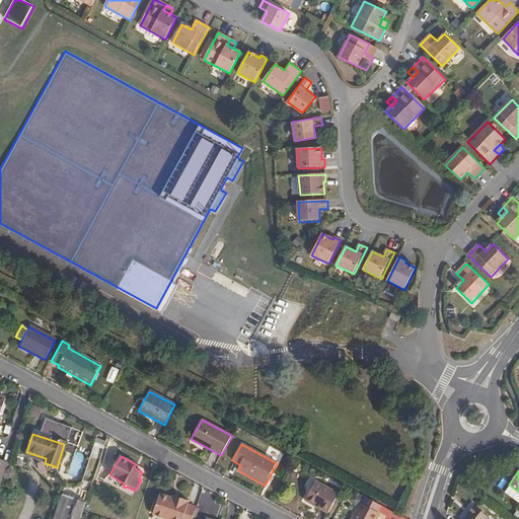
[(315,480),(305,500),(328,513),(340,494),(315,480)]
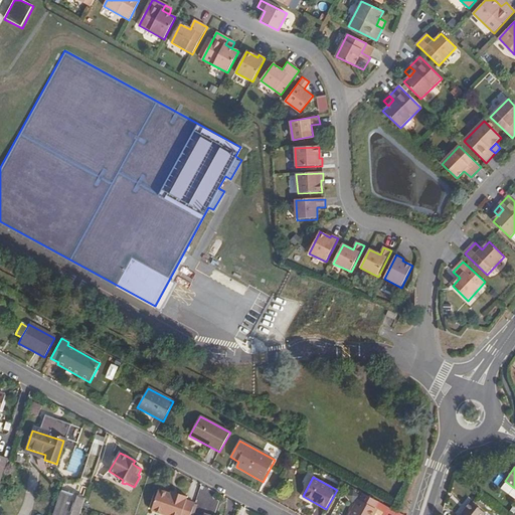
[(188,514),(193,503),(187,501),(186,500),(185,499),(186,496),(171,491),(170,493),(157,489),(150,510),(164,514),(188,514)]
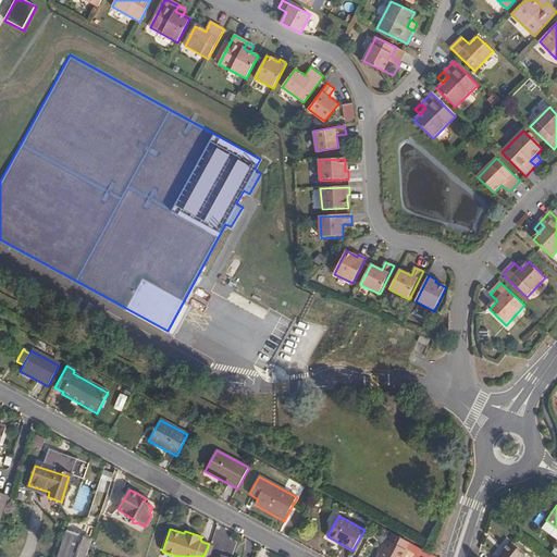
[(59,556),(85,556),(88,549),(91,540),(69,531),(59,556)]
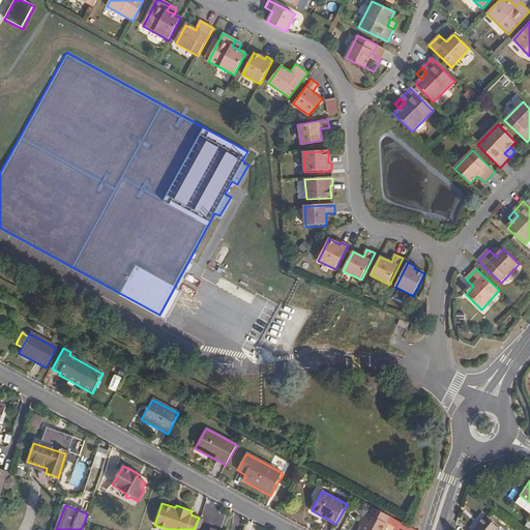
[(389,516),(374,507),(360,529),(383,529),(387,523),(386,522),(389,516)]
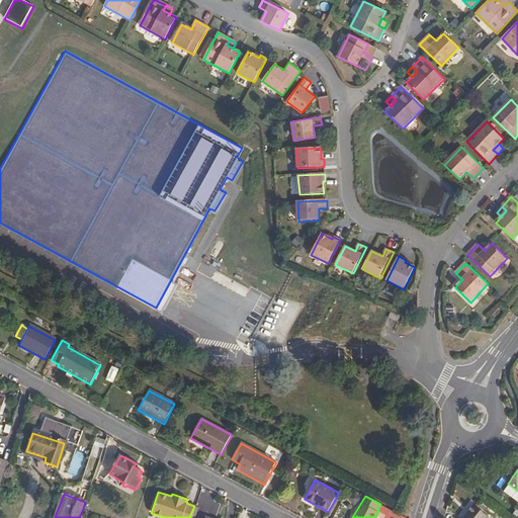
[(487,517),(488,517),(472,504),(461,517),(487,517)]
